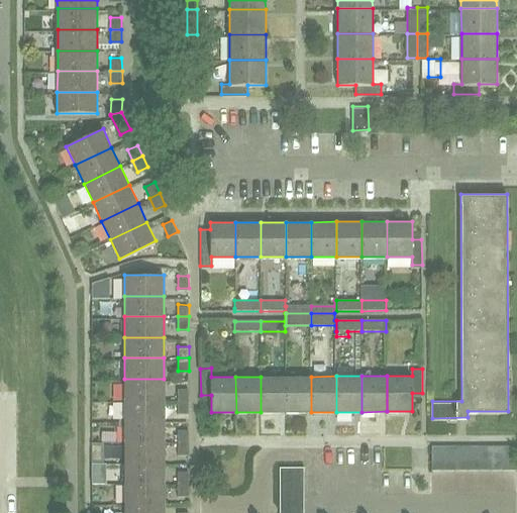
[(261,377),(261,412),(286,412),(286,377),(261,377)]
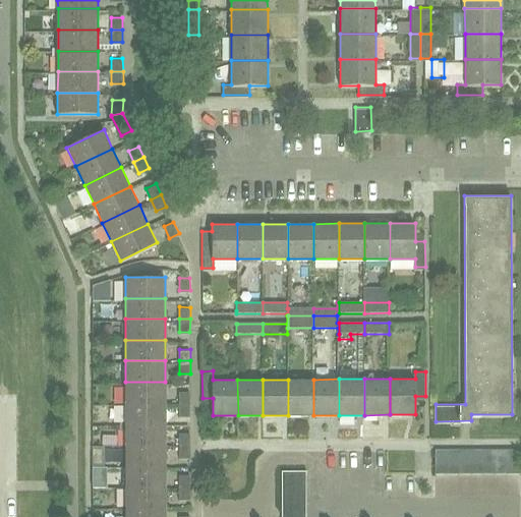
[(288,380),(288,415),(313,415),(313,380),(288,380)]
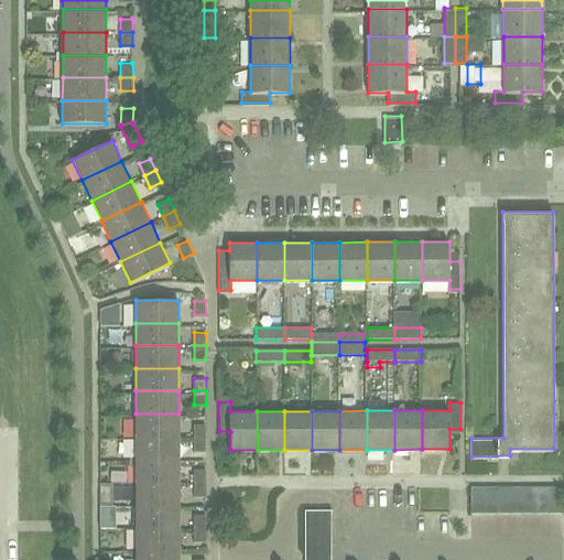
[(136,435),(179,435),(179,413),(136,413),(136,435)]
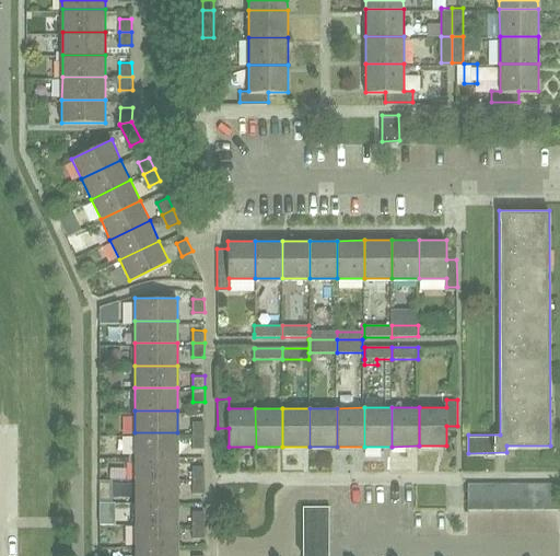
[(205,432),(205,419),(193,419),(193,432),(205,432)]
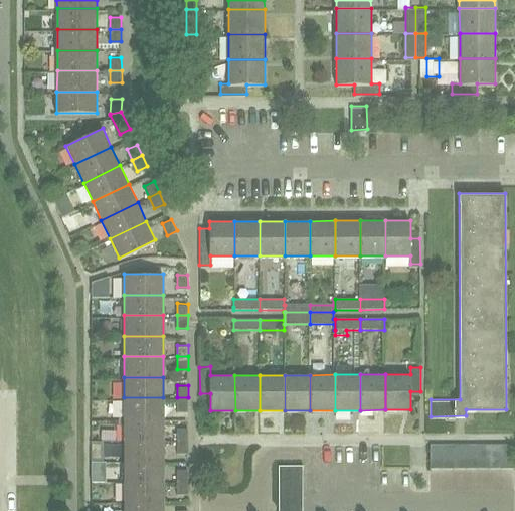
[(124,418),(163,418),(163,397),(124,397),(124,418)]
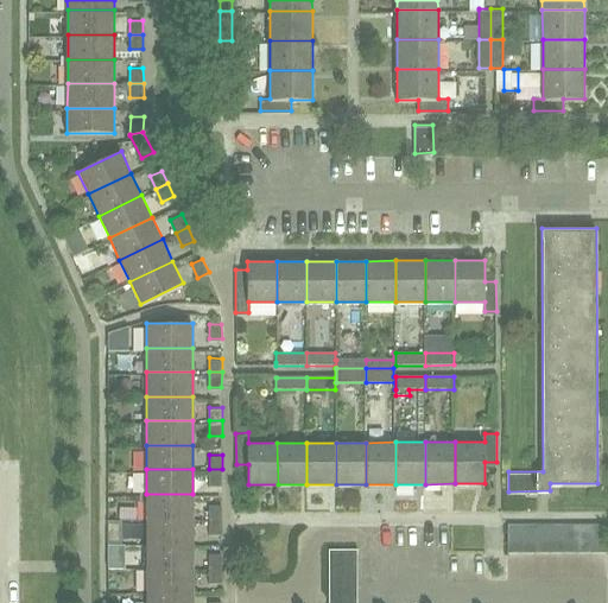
[(222,469),(209,469),(209,484),(222,484),(222,469)]
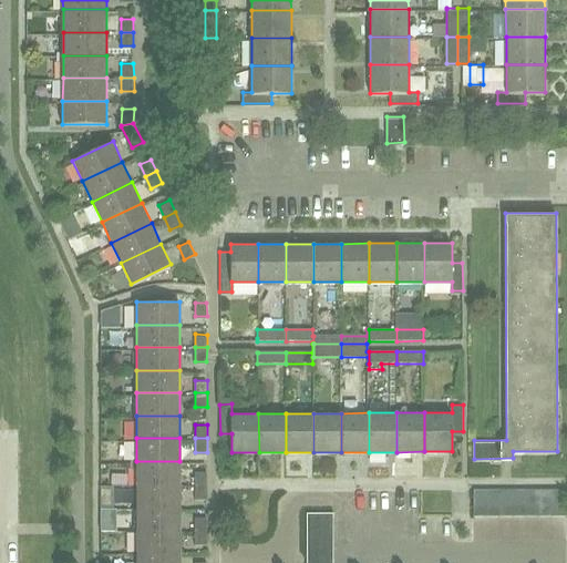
[(136,483),(179,483),(179,461),(136,461),(136,483)]
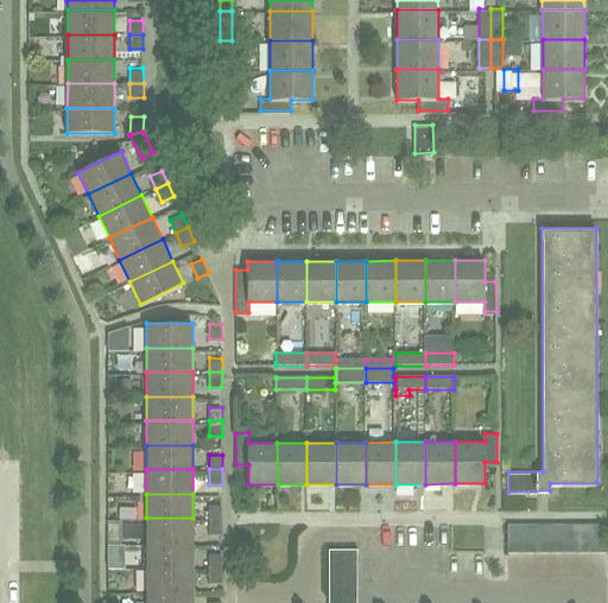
[(222,518),(222,503),(209,503),(209,518),(222,518)]
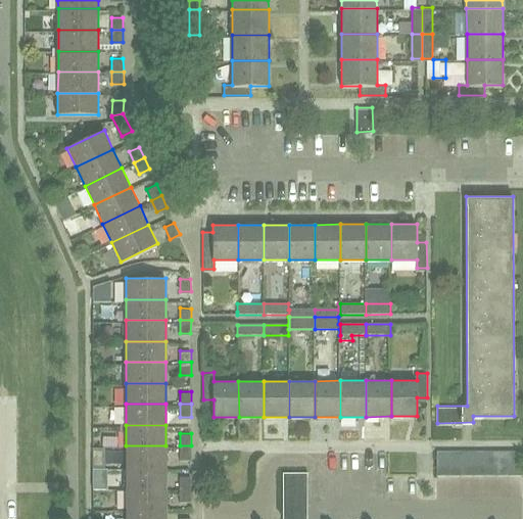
[(126,467),(165,467),(165,445),(126,445),(126,467)]
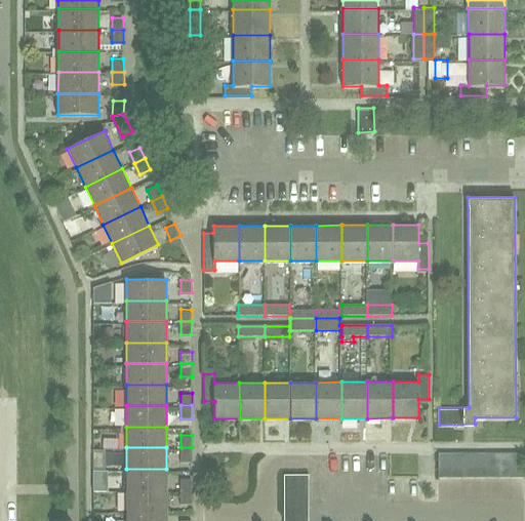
[(192,447),(180,447),(180,459),(192,459),(192,447)]
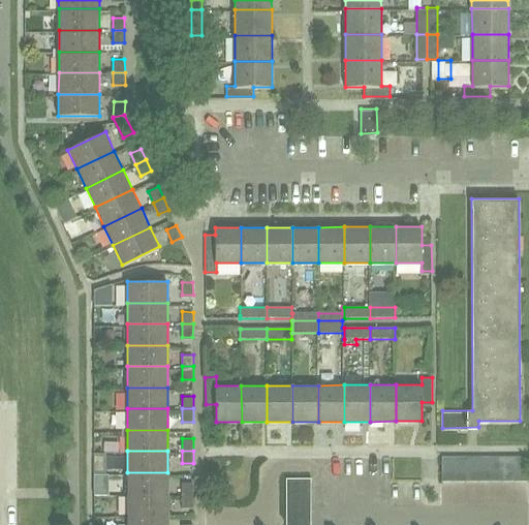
[(455,479),(455,454),(442,454),(442,479),(455,479)]
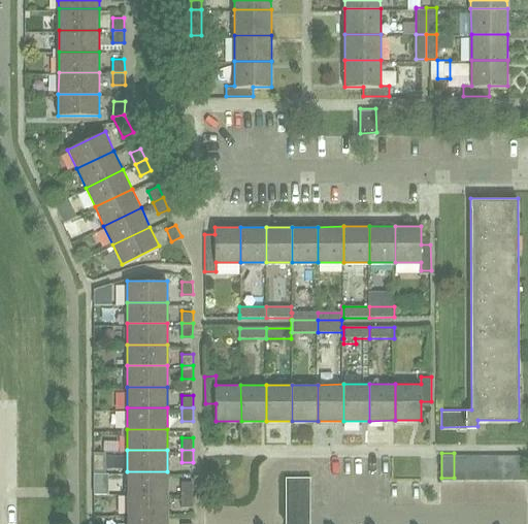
[(454,453),(454,478),(466,478),(466,453),(454,453)]
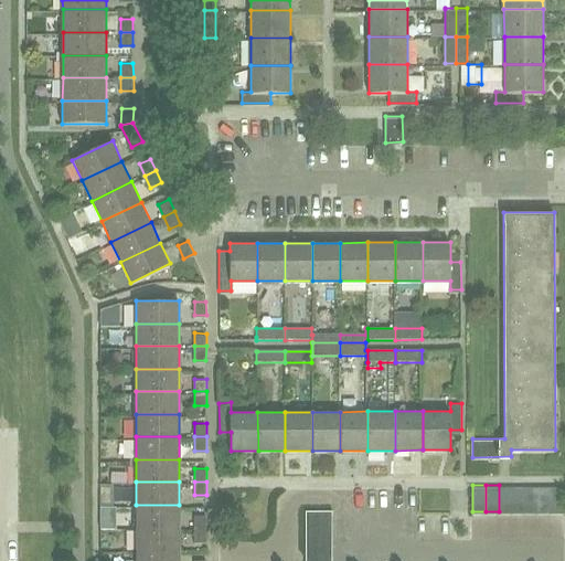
[(499,485),(499,511),(512,511),(511,485),(499,485)]
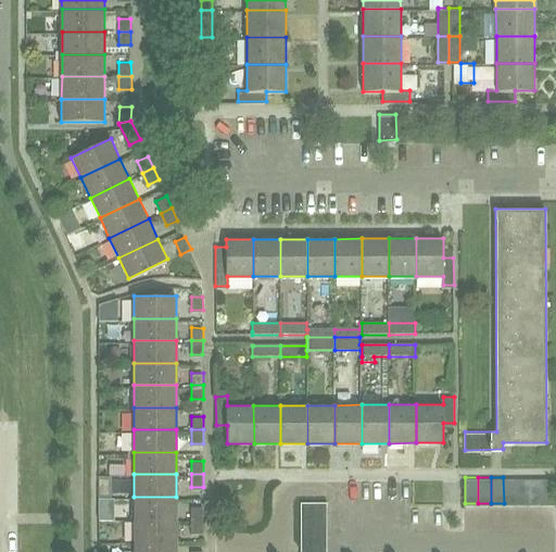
[(503,477),(504,503),(516,503),(516,477),(503,477)]
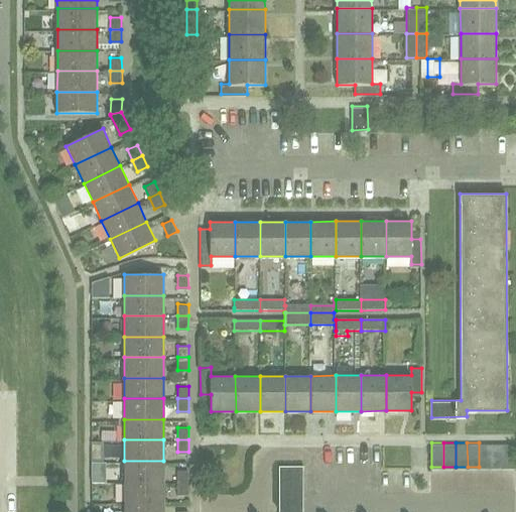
[(479,442),(479,467),(491,467),(491,442),(479,442)]
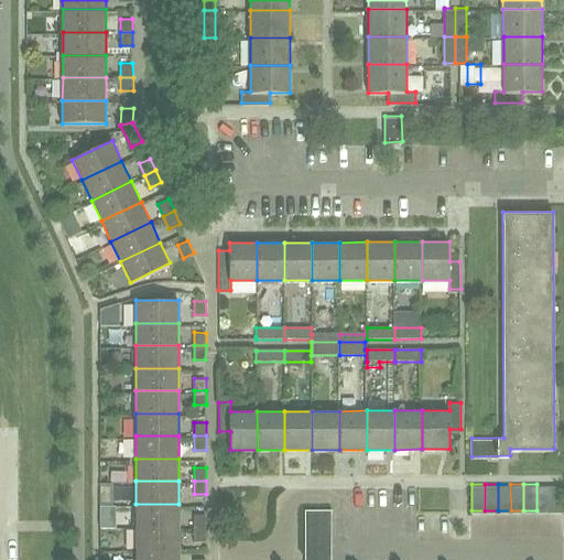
[(537,484),(537,510),(550,510),(550,484),(537,484)]
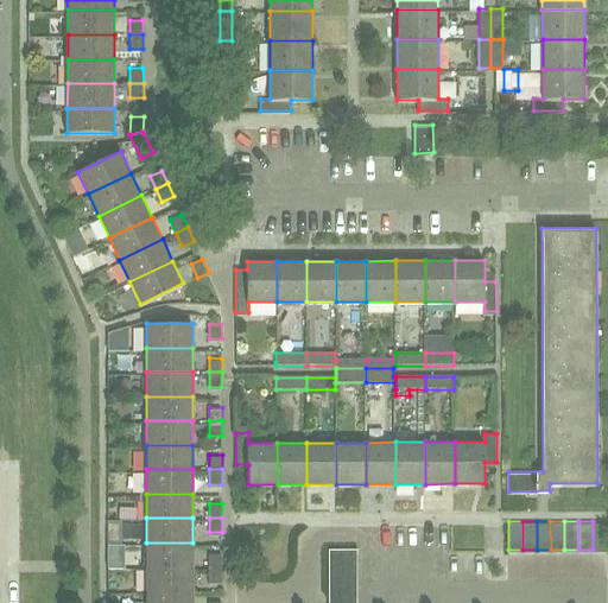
[(593,550),(607,550),(607,521),(593,521),(593,550)]
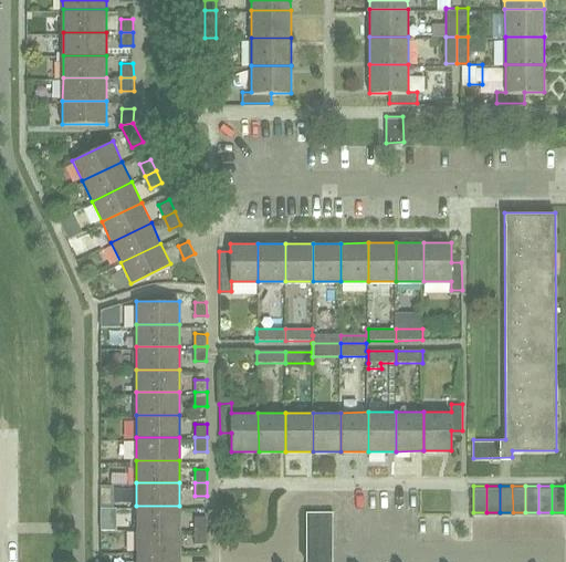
[(136,529),(179,529),(179,506),(136,506),(136,529)]
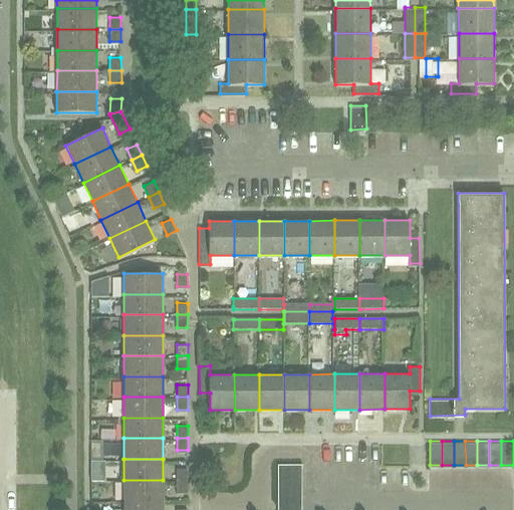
[(302,475),(302,463),(278,463),(278,475),(302,475)]
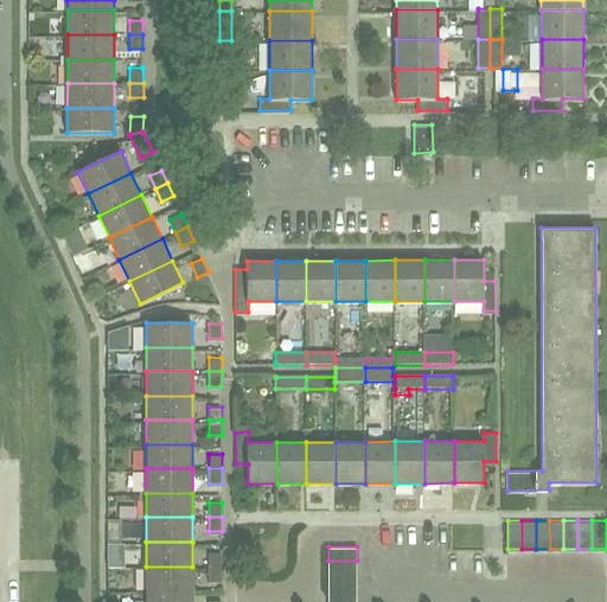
[(222,567),(222,551),(209,551),(209,567),(222,567)]
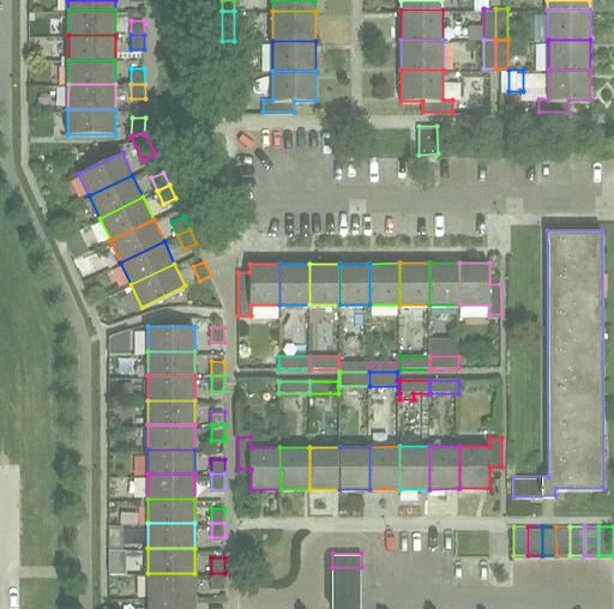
[(361,567),(332,567),(332,582),(361,582),(361,567)]
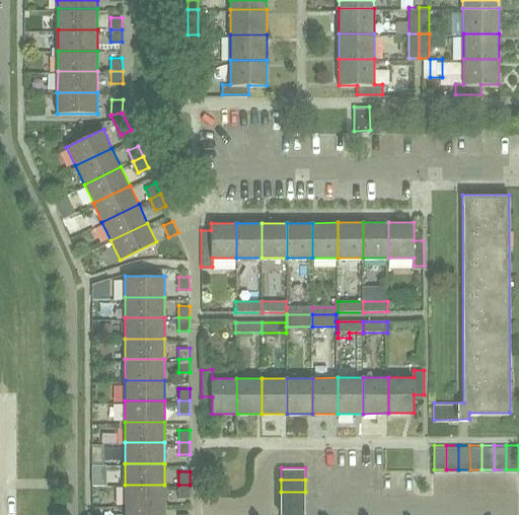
[(125,505),(164,505),(164,485),(125,485),(125,505)]
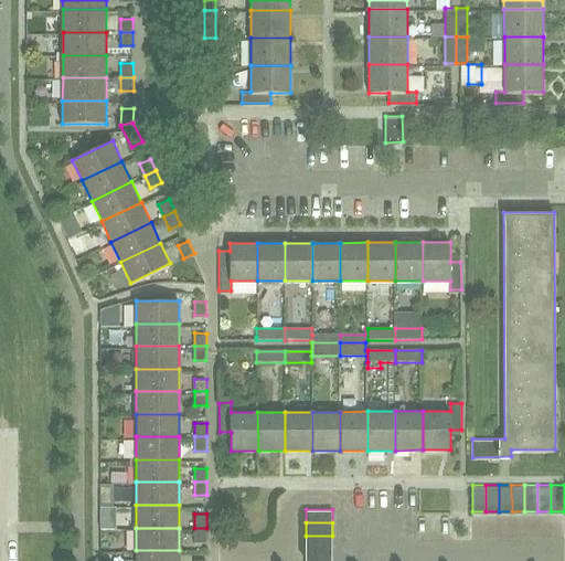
[(206,528),(194,528),(194,541),(206,541),(206,528)]
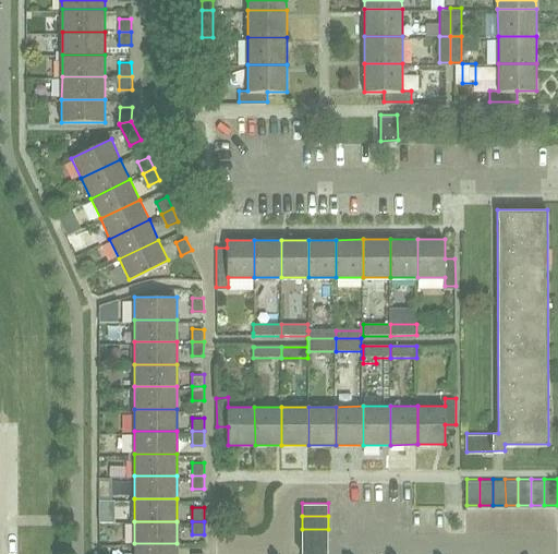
[(328,529),(302,529),(302,542),(328,542),(328,529)]
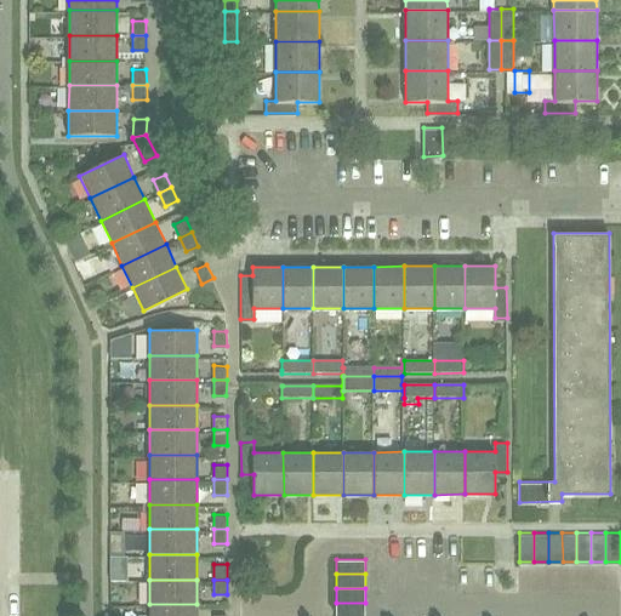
[(364,615),(365,603),(336,603),(336,615),(364,615)]
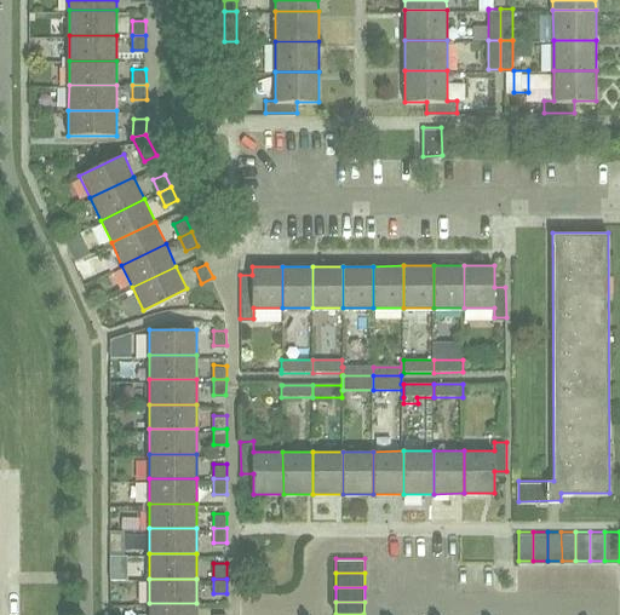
[(196,614),(196,603),(149,603),(148,614),(196,614)]
